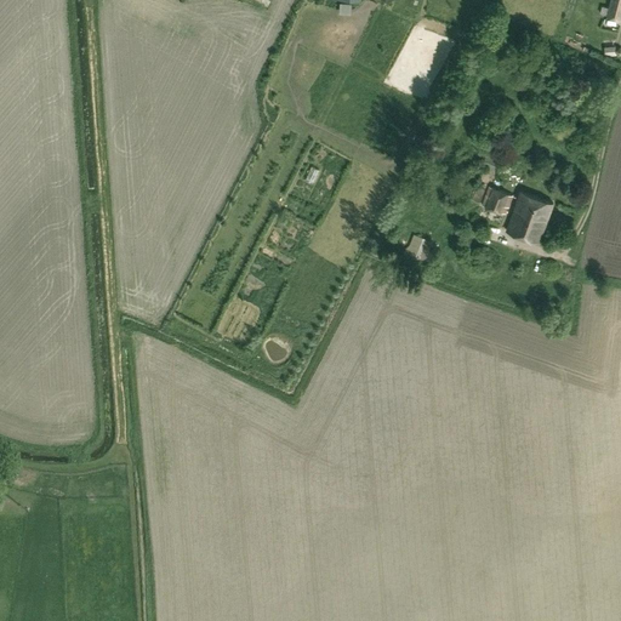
[(620,20),(620,0),(610,0),(608,16),(620,20)]
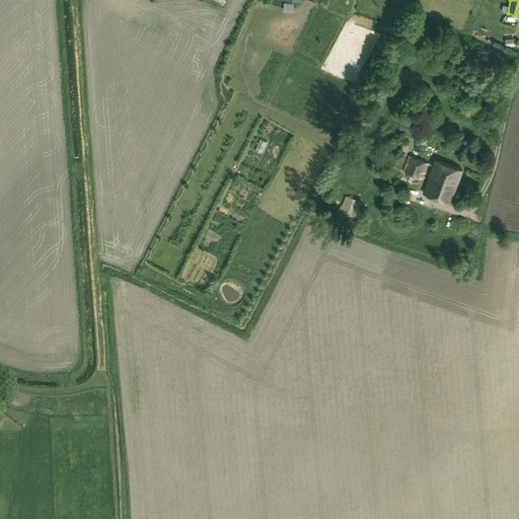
[(406,129),(404,137),(413,140),(417,132),(406,129)]
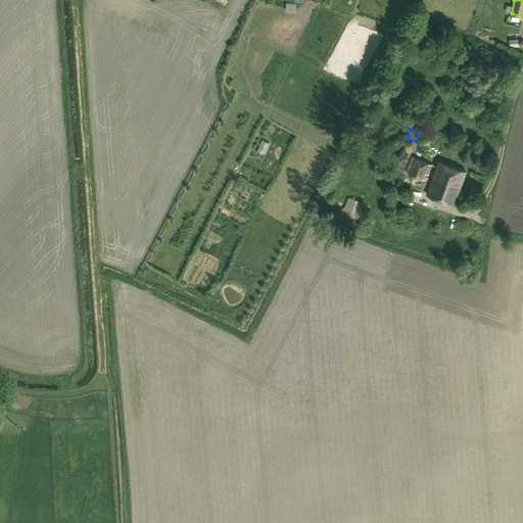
[(402,153),(396,169),(402,172),(409,156),(402,153)]
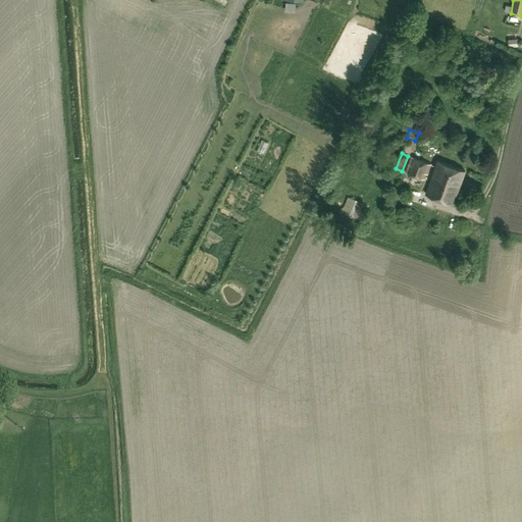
[(405,172),(424,179),(427,172),(428,172),(431,163),(411,155),(405,172)]
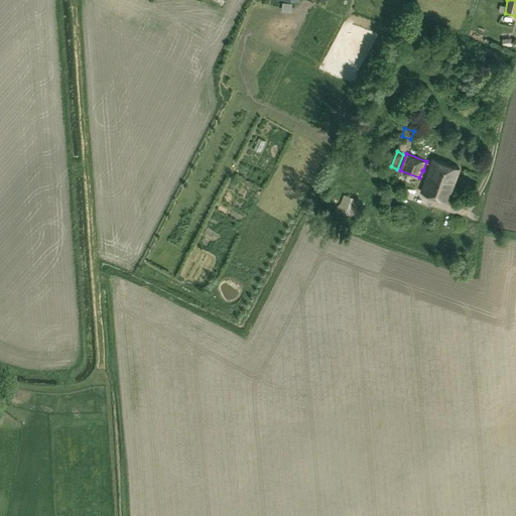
[(433,158),(427,172),(420,190),(447,201),(460,168),(433,158)]
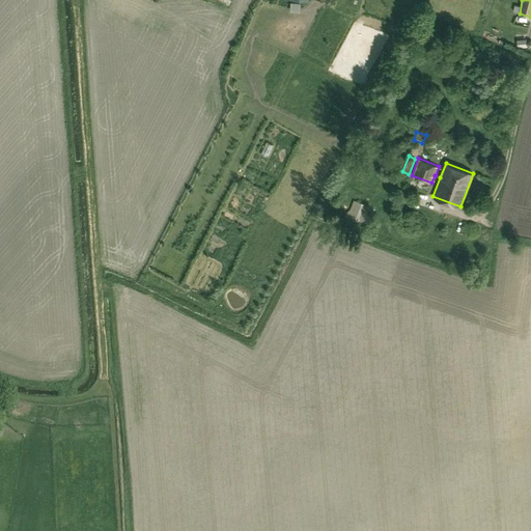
[(369,206),(352,200),(343,218),(365,226),(369,206)]
